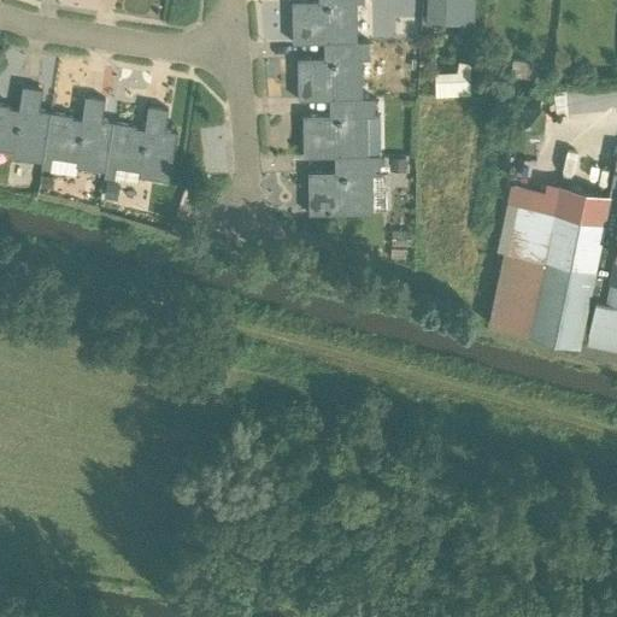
[(291,1),(292,43),(323,42),(356,41),(356,1),(363,1),(362,0),(317,0),(291,1)]
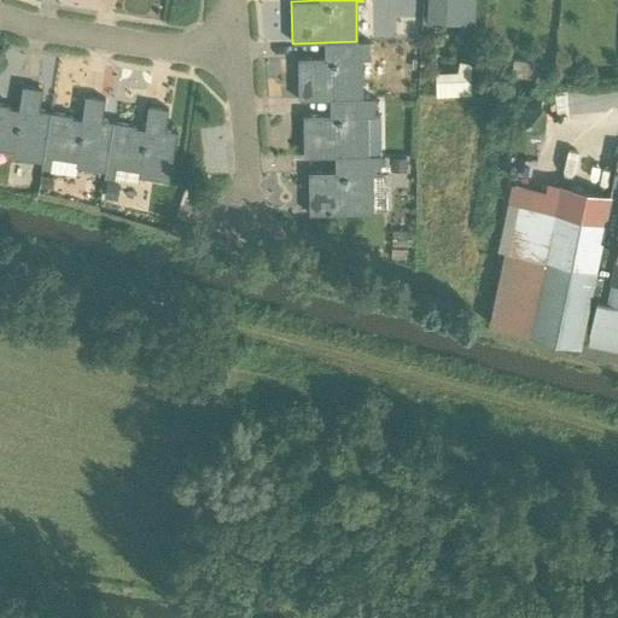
[(426,0),(426,21),(473,24),(474,0),(426,0)]
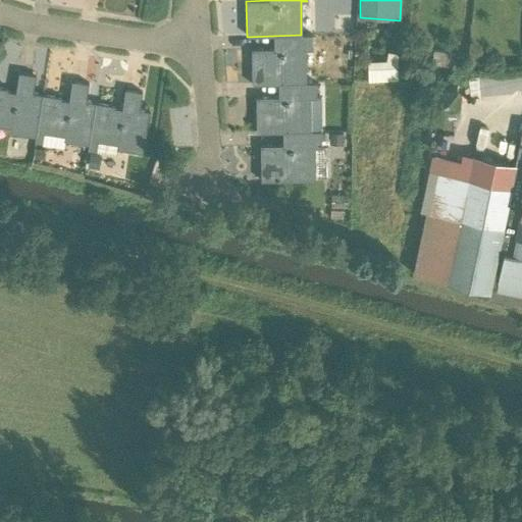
[(251,50),(251,85),(278,85),(305,84),(305,50),(311,50),(312,35),(301,35),(273,36),(273,49),(251,50)]
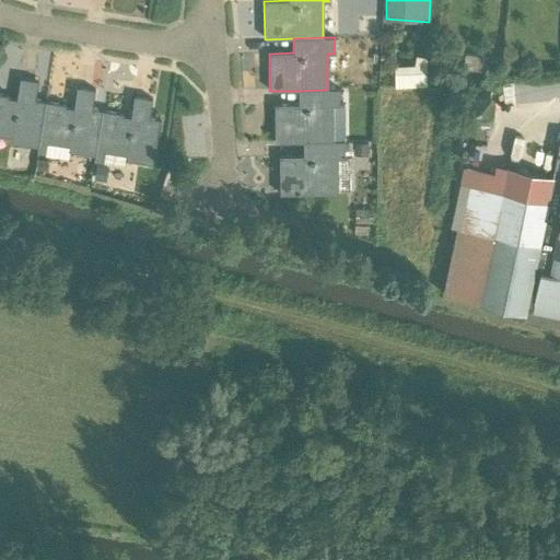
[(487,57),(464,54),(463,62),(467,62),(466,74),(485,76),(487,57)]
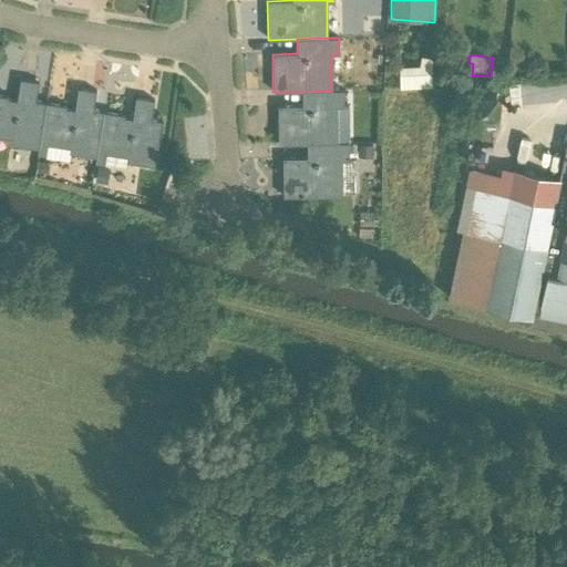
[(399,68),(400,88),(432,85),(431,59),(420,57),(419,66),(399,68)]
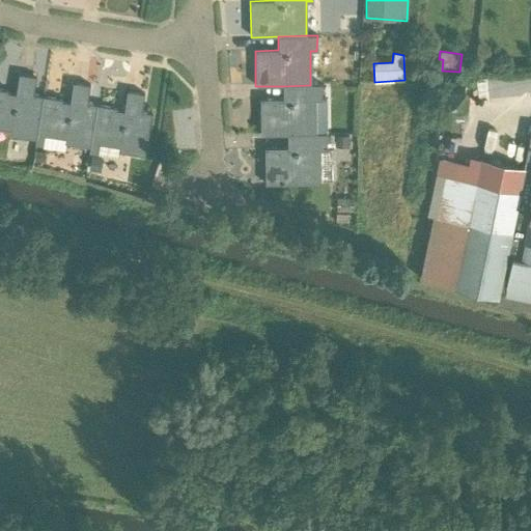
[(0,127),(12,129),(11,135),(35,138),(43,96),(32,94),(35,77),(19,75),(15,94),(7,93),(7,91),(0,89),(0,127)]
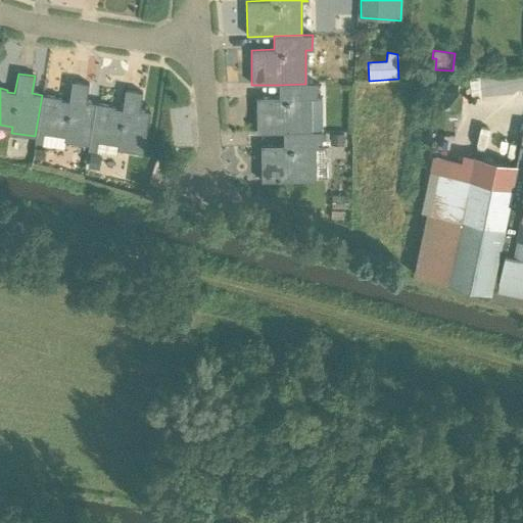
[(35,141),(63,146),(64,141),(88,144),(95,104),(86,102),(88,84),(72,82),(67,101),(60,100),(60,98),(42,95),(35,136),(35,141)]
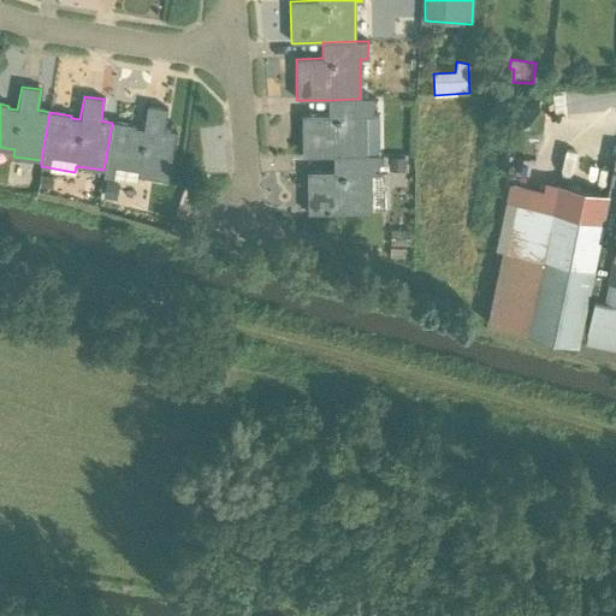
[(373,116),(373,99),(360,99),(329,100),(329,114),(301,116),(302,157),(333,157),(365,155),(365,117),(373,116)]
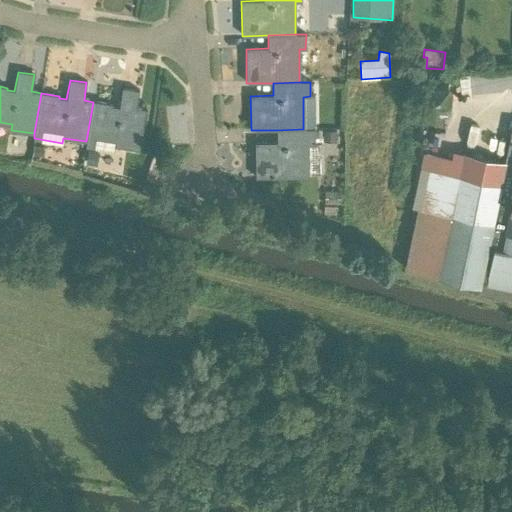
[(86,147),(114,151),(115,146),(139,150),(145,109),(136,108),(138,90),(122,88),(119,107),(111,106),(112,104),(93,102),(86,141),(86,147)]
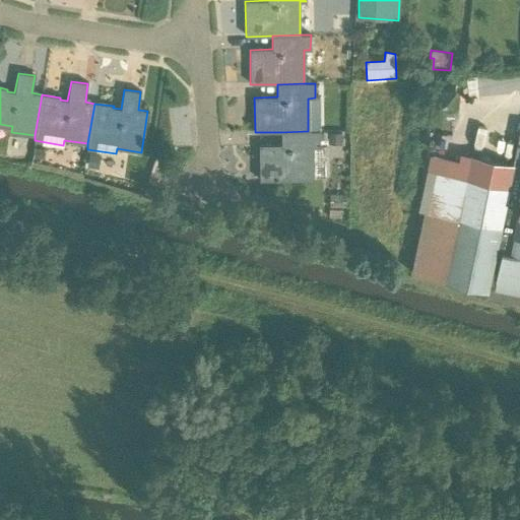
[(454,107),(434,106),(432,128),(453,129),(454,107)]
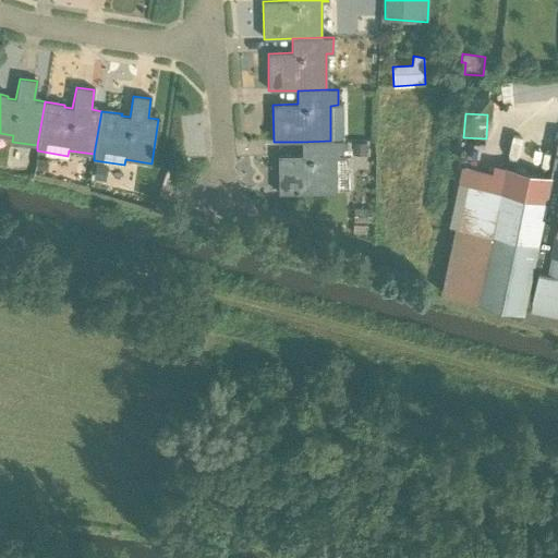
[(557,132),(549,176),(493,164),(490,172),(461,165),(447,225),(453,227),(439,292),(522,313),(524,308),(557,315),(557,132)]
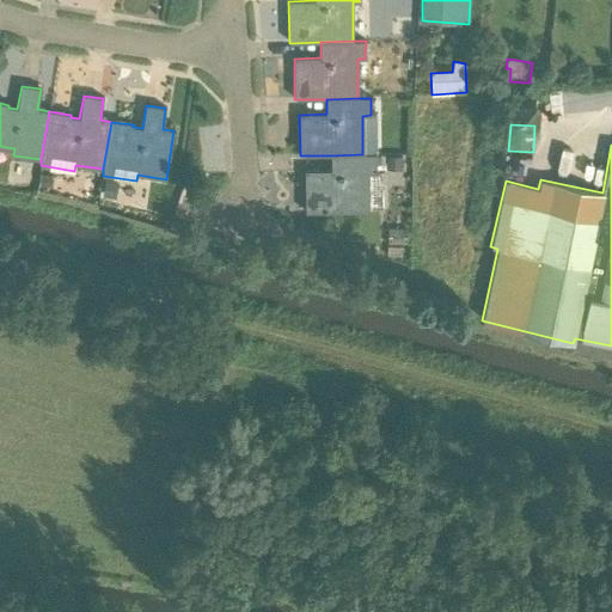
[(305,171),(305,212),(368,210),(369,209),(383,208),(383,154),(362,154),(331,155),(331,170),(305,171)]
